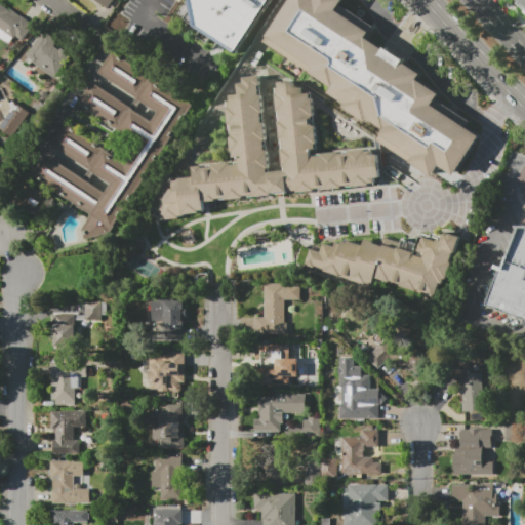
[(114,0),(109,8),(96,0),(114,0)]
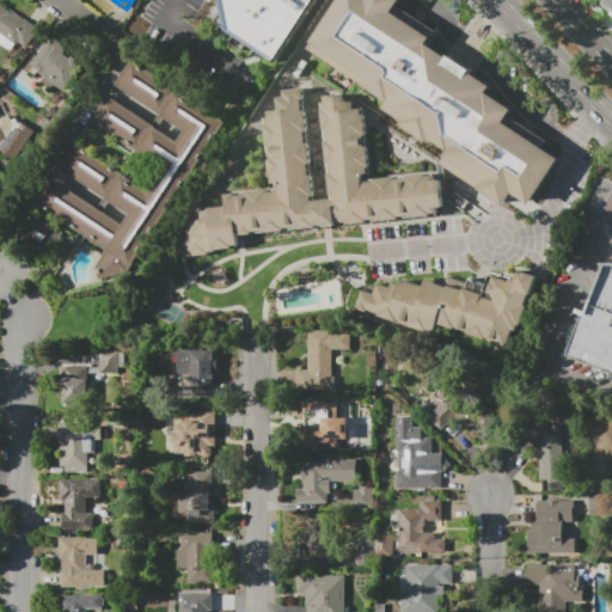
[(316,0),(276,63),(228,31),(221,0),(316,0)]
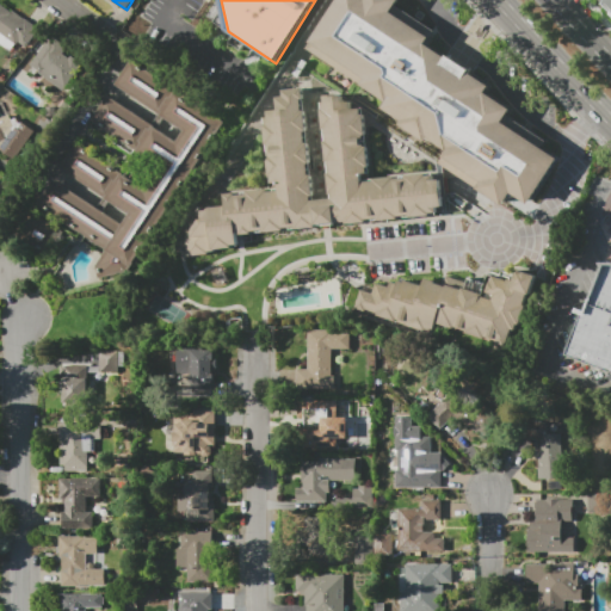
[(402,0),(405,1),(396,13),(434,38),(430,45),(494,88),(489,94),(514,111),(507,123),(562,160),(532,205),(514,195),(506,208),(442,165),(449,153),(432,141),(430,143),(384,112),(390,104),(309,50),(343,0),(402,0)]
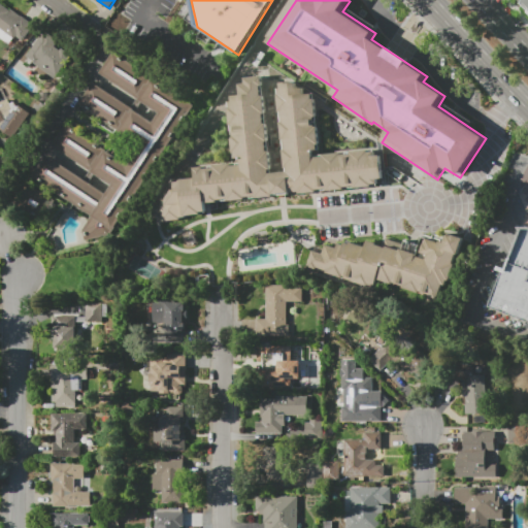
[(527,0),(518,0),(527,8),(527,0)]
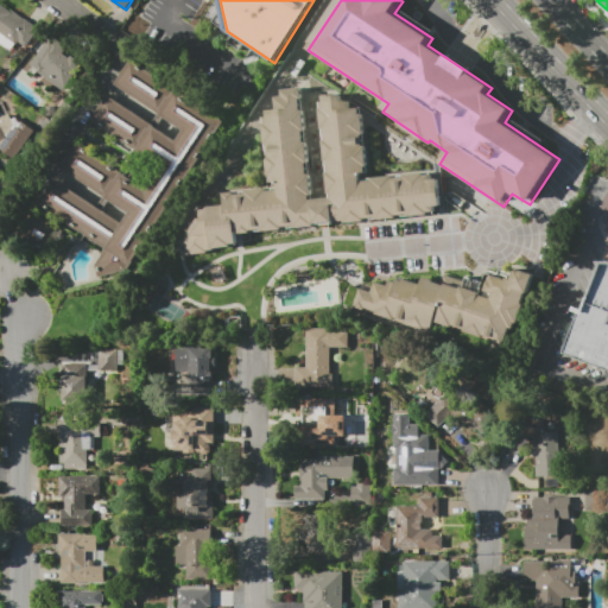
[(0,33),(0,4),(12,12),(13,10),(39,30),(26,48),(18,42),(16,45),(0,33)]
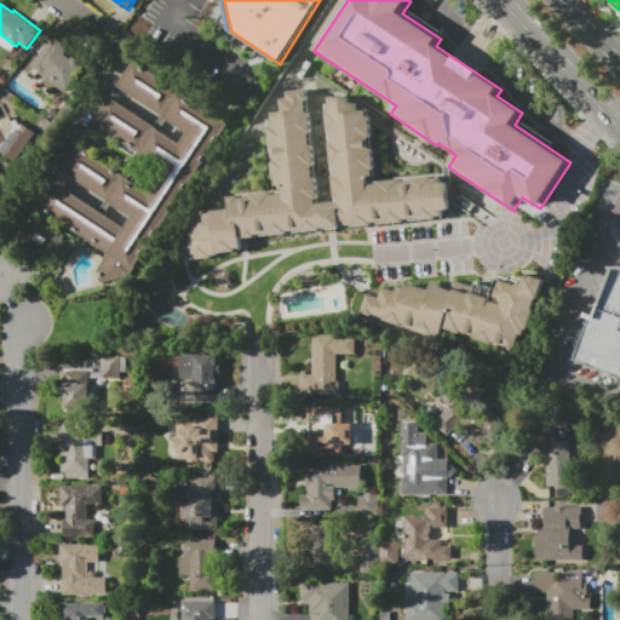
[(69,96),(29,67),(52,36),(91,65),(69,96)]
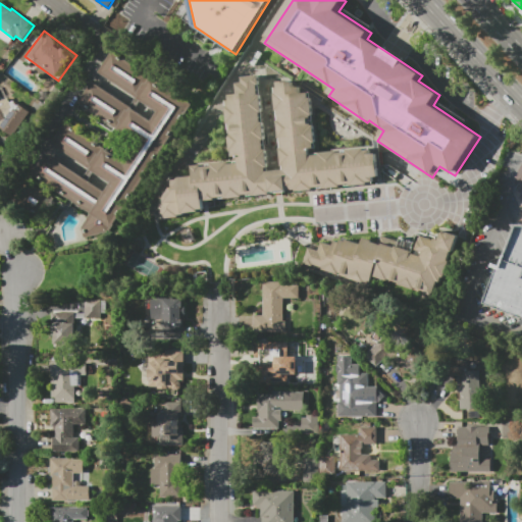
[(81,227),(90,214),(31,174),(45,152),(82,175),(87,167),(50,144),(65,121),(124,160),(136,143),(76,104),(92,81),(151,120),(156,112),(97,72),(111,51),(193,105),(103,242),(81,227)]
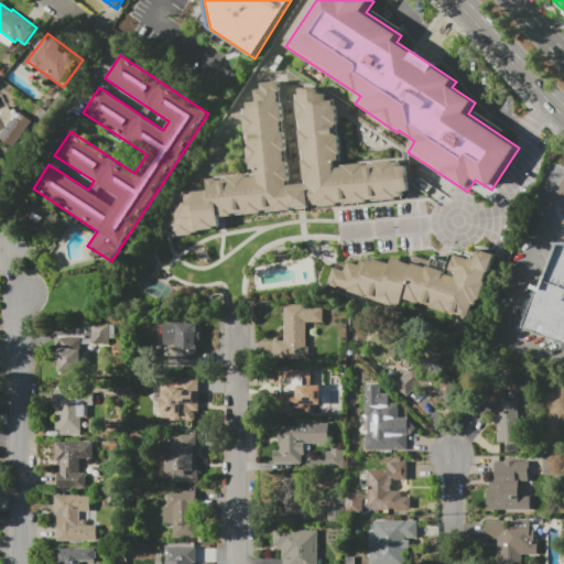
[(174,237),(173,218),(177,217),(177,213),(186,195),(192,194),(192,192),(208,191),(206,180),(258,174),(257,169),(249,170),(243,116),(247,115),(246,108),(249,108),(248,101),(258,100),(256,89),(262,88),(261,83),(279,80),(289,180),(286,180),(288,184),(306,183),(306,177),(303,177),(295,99),(296,99),(296,94),(297,93),(297,85),(305,85),(305,87),(312,86),(313,88),(316,88),(317,91),(318,95),(325,94),(326,99),(334,99),(335,106),(337,106),(343,159),(335,160),(335,166),(400,160),(400,166),(407,165),(410,192),(402,192),(403,198),(318,207),(318,204),(300,206),(291,207),(292,209),(243,215),(243,214),(221,216),(221,215),(219,215),(217,215),(218,226),(213,226),(213,228),(206,229),(205,230),(199,230),(199,232),(194,232),(194,235),(174,237)]
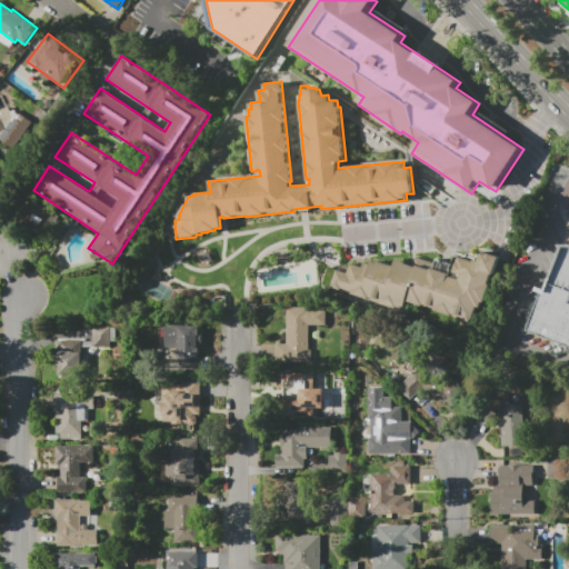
[(0,110),(8,107),(11,112),(17,110),(25,128),(0,138),(0,110)]
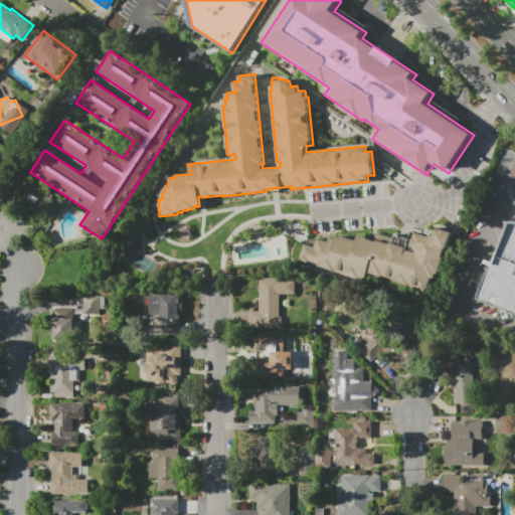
[(507,222),(514,222),(514,313),(478,300),(491,266),(487,265),(487,261),(494,263),(508,226),(507,222)]
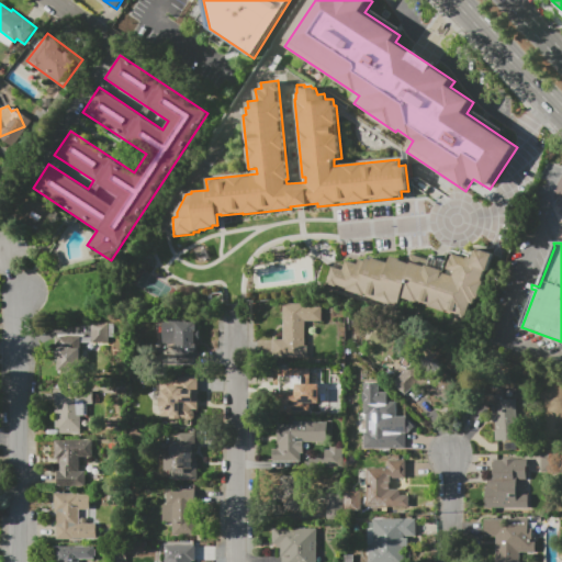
[(326,284),(333,266),(344,270),(347,259),(359,263),(360,258),(366,260),(367,257),(372,259),(373,257),(389,262),(391,255),(401,258),(401,260),(404,261),(407,251),(429,258),(430,255),(445,260),(448,248),(460,253),(462,248),(473,253),(475,247),(493,254),(470,321),(404,299),(401,310),(326,284)]
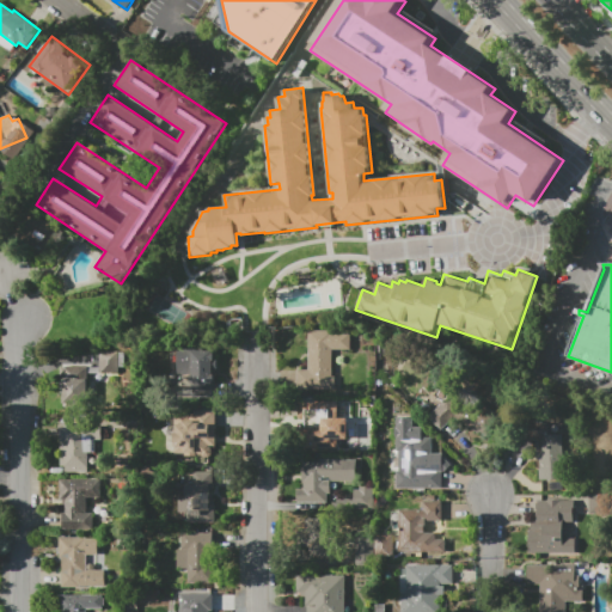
[(308,330),(352,331),(352,350),(334,349),(332,374),(336,374),(336,391),(306,391),(306,369),(307,369),(308,330)]
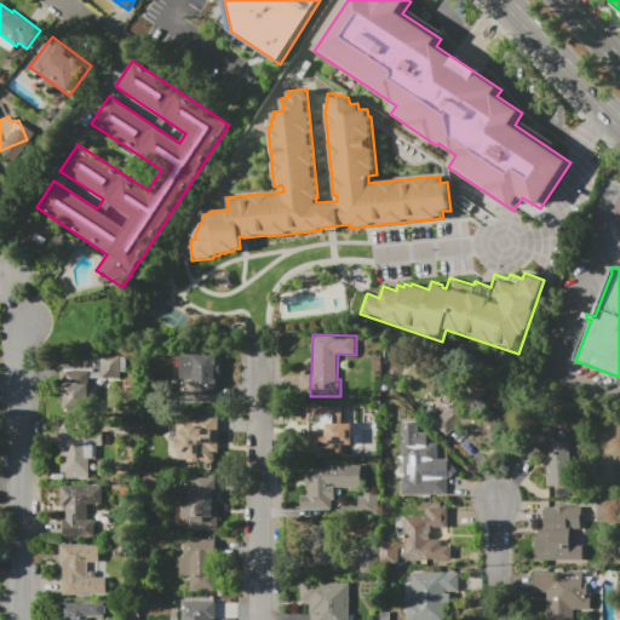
[(194,401),(194,379),(179,379),(181,352),(218,352),(218,388),(214,386),(214,401),(194,401)]
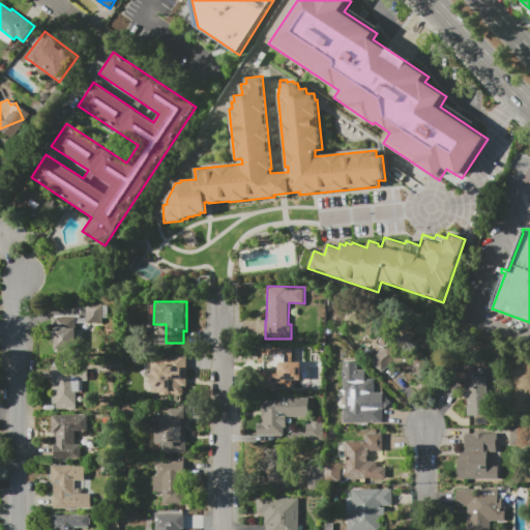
[(53,317),(86,318),(86,304),(102,304),(102,323),(94,323),(94,331),(76,331),(76,353),(52,352),(53,317)]
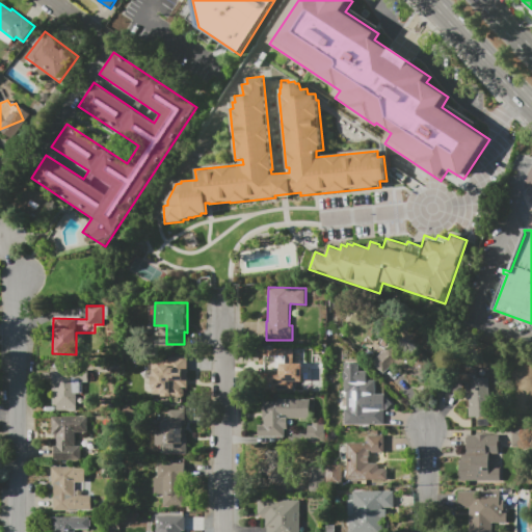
[(371,362),(382,373),(393,362),(415,376),(424,364),(389,344),(371,362)]
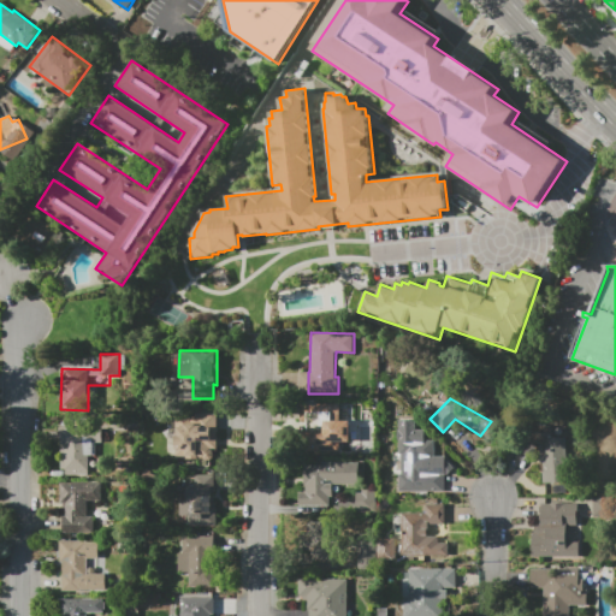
[(332,406),(331,450),(307,450),(307,425),(298,424),(300,404),(332,406)]
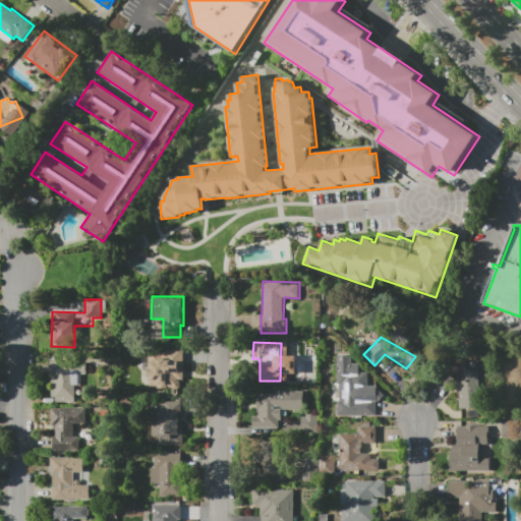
[(184,350),(184,389),(162,389),(162,386),(149,386),(149,368),(150,368),(151,350),(184,350)]
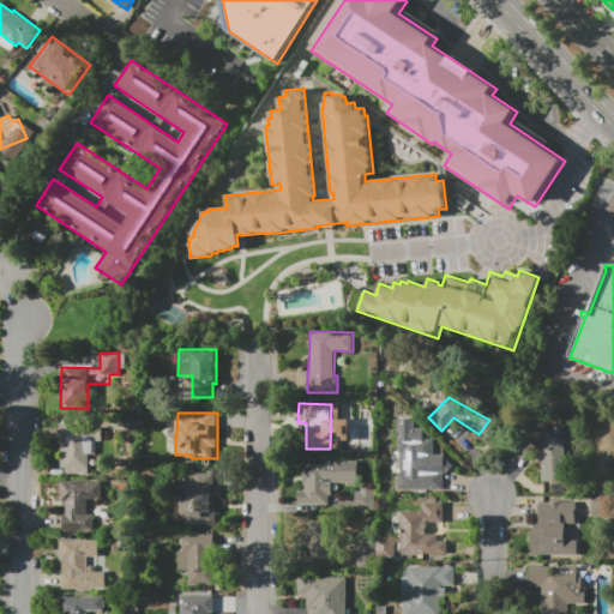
[(398,417),(415,417),(415,428),(423,428),(423,438),(432,438),(432,453),(444,453),(445,473),(443,473),(443,491),(398,491),(398,417)]
